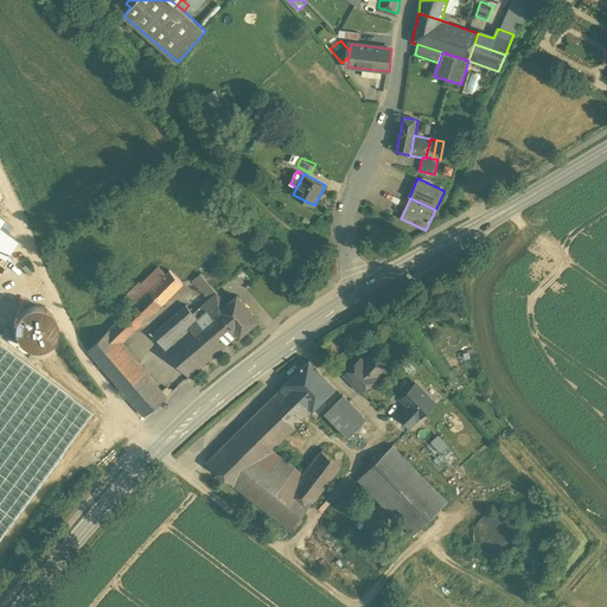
[(170,270),(148,291),(161,305),(183,283),(170,270)]
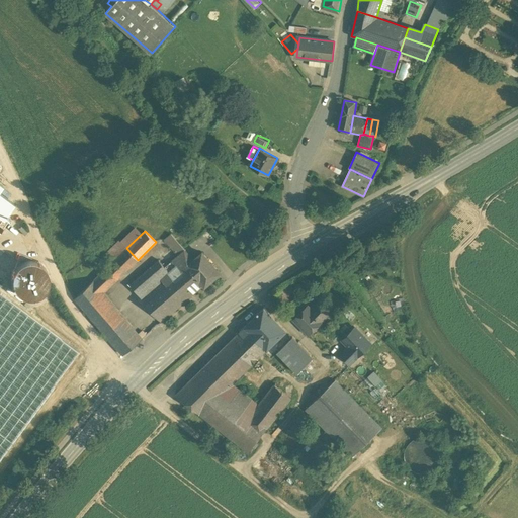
[(185,249),(171,234),(164,239),(178,255),(185,250),(185,249)]
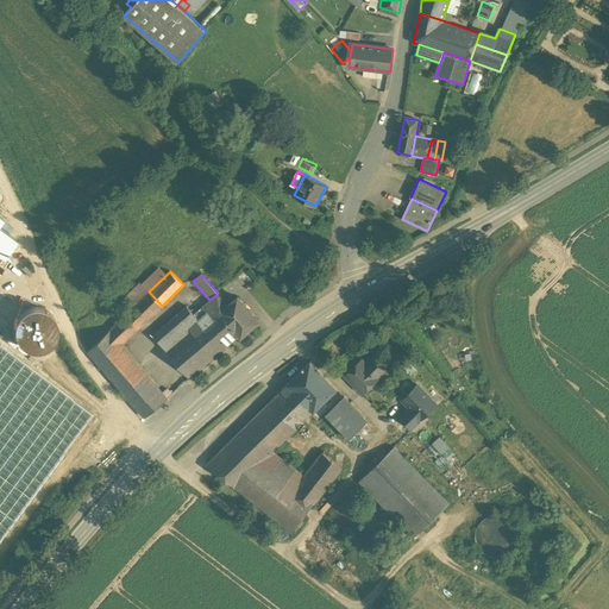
[(162,306),(149,292),(142,299),(155,312),(162,306)]
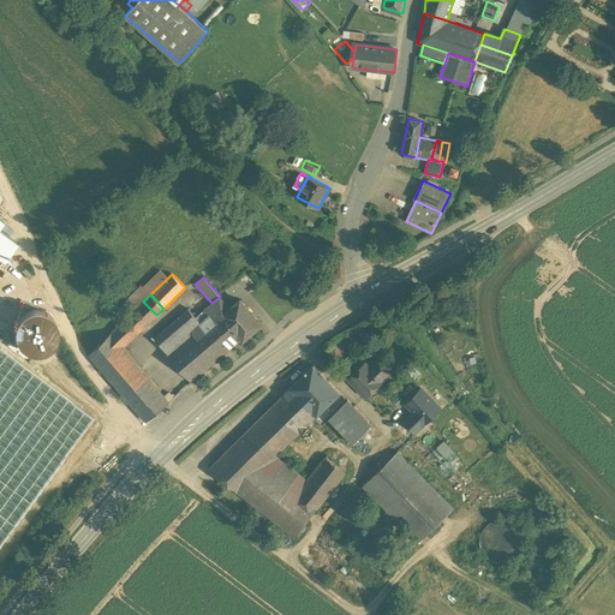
[(240,299),(230,309),(220,297),(212,303),(243,339),(262,324),(240,299)]
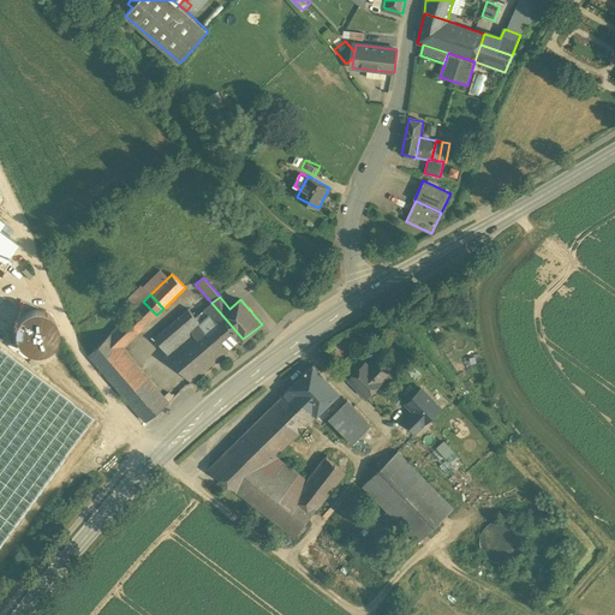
[(143,302),(121,322),(133,336),(156,315),(143,302)]
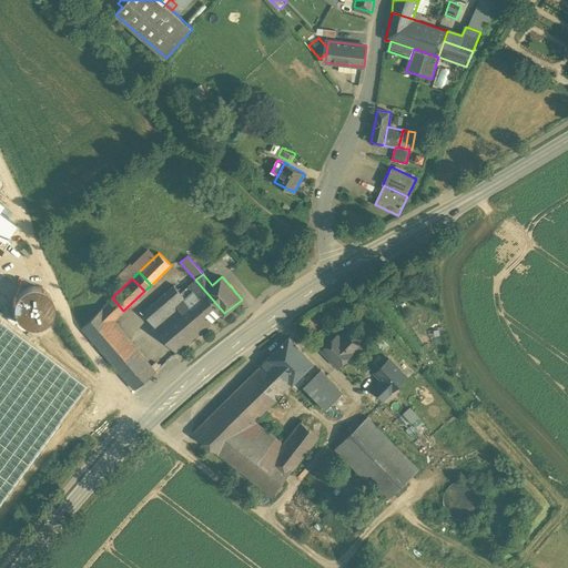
[(224,313),(195,280),(181,292),(209,325),(209,326),(224,313)]
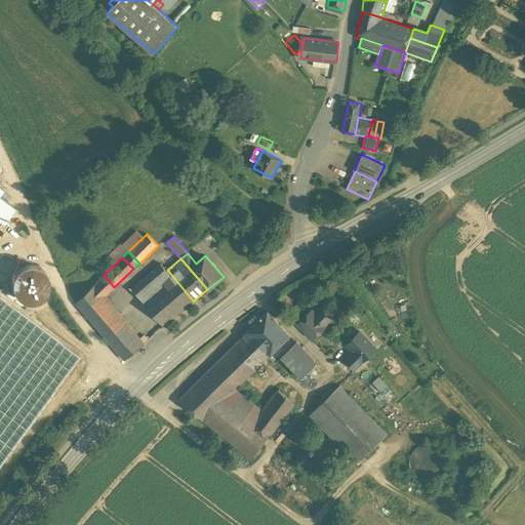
[(161,264),(132,288),(163,325),(193,300),(167,270),(161,264)]
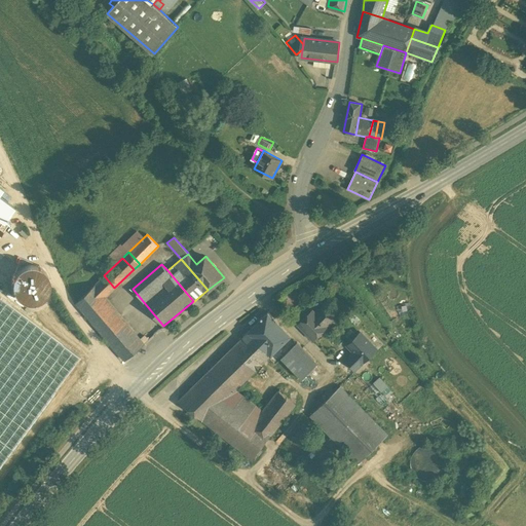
[(114,288),(104,275),(95,285),(105,297),(114,288)]
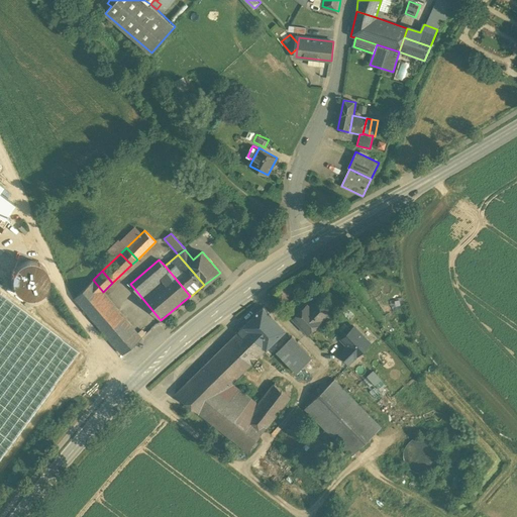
[(103,292),(93,280),(75,298),(123,353),(141,337),(103,292)]
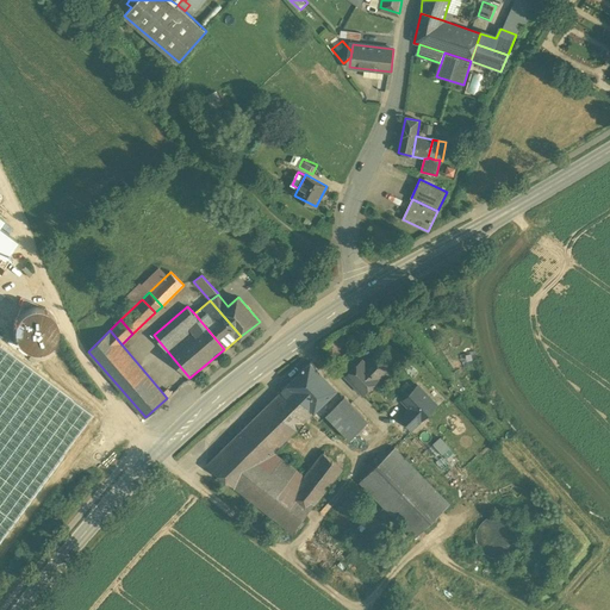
[(0,344),(0,541),(94,415),(0,344)]
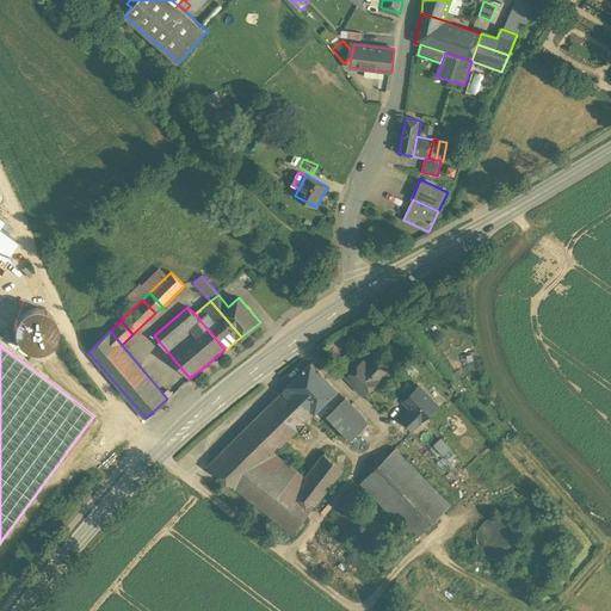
[(393,365),(378,352),(372,359),(384,371),(386,372),(393,365)]
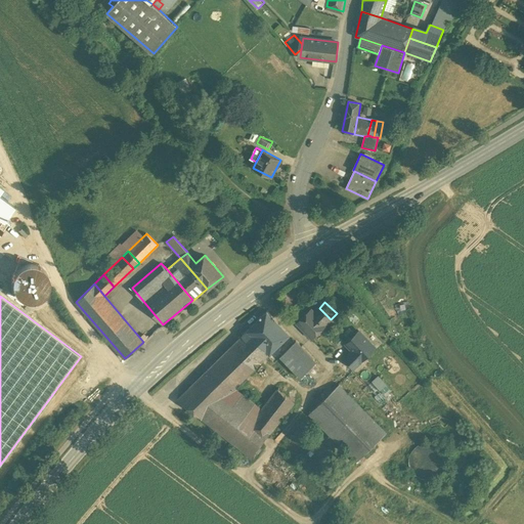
[(319,308),(314,313),(311,310),(298,322),(312,337),(325,324),(324,323),(330,318),(319,308)]
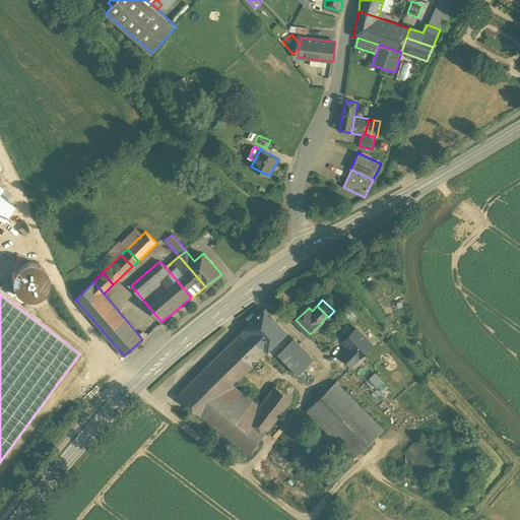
[(265,309),(241,333),(268,351),(287,332),(265,309)]
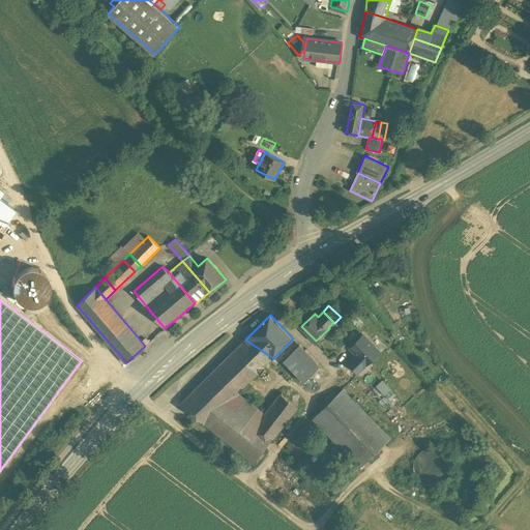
[(349,362),(358,372),(380,351),(363,334),(350,348),(357,354),(349,362)]
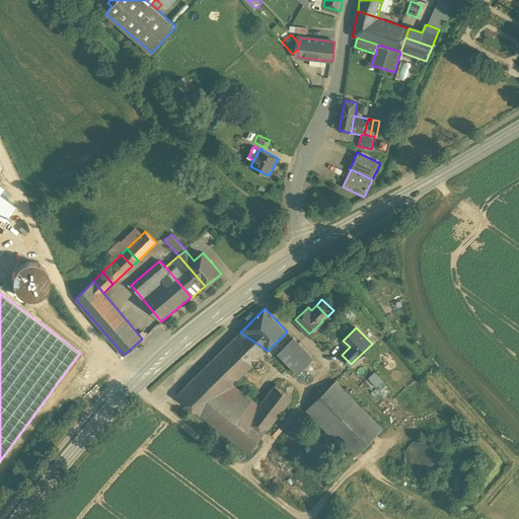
[(240,332),(194,377),(220,397),(233,384),(268,351),(240,332)]
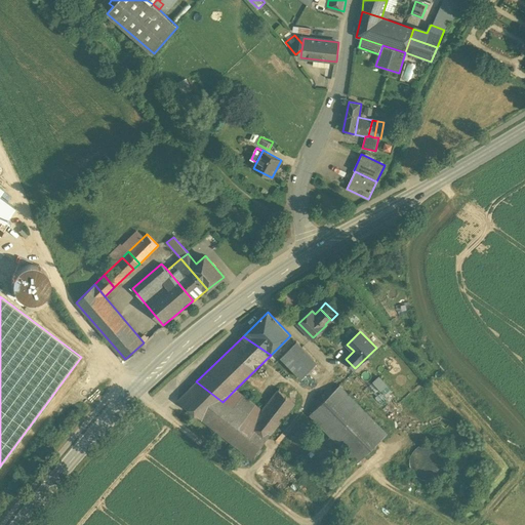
[(318,363),(296,341),(280,357),(300,378),(318,363)]
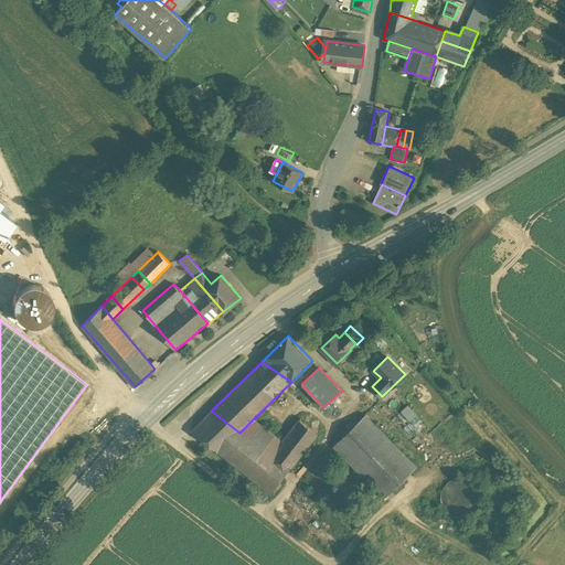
[(411,403),(403,411),(412,420),(419,413),(411,403)]
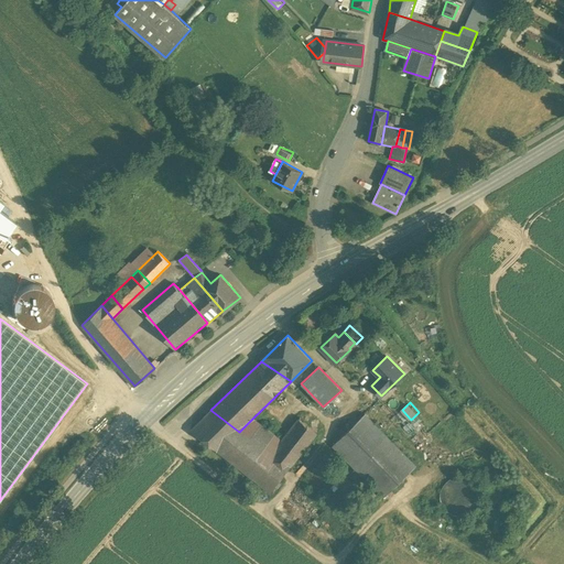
[(239,432),(210,410),(192,430),(219,452),(239,432)]
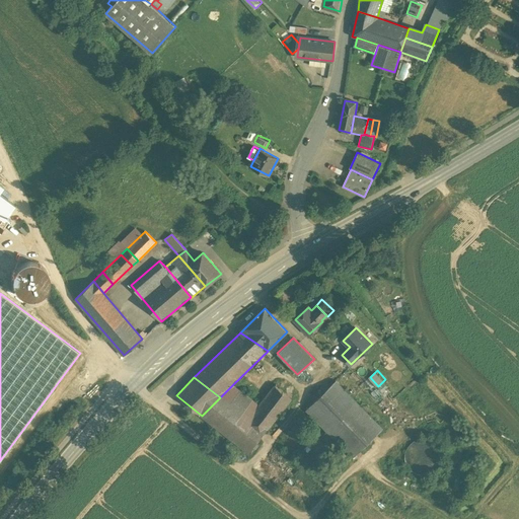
[(383,429),(336,380),(306,410),(353,458),(383,429)]
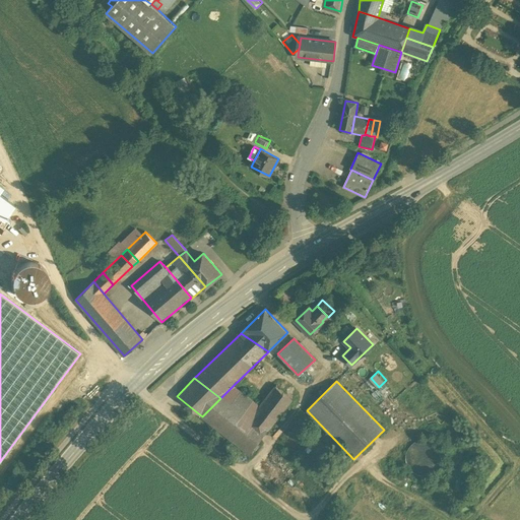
[(275,386),(260,406),(234,385),(220,398),(265,434),(291,399),(275,386)]
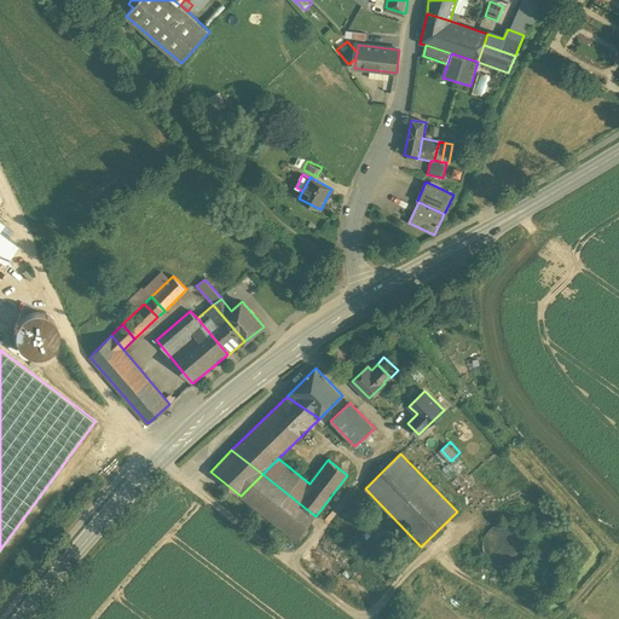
[(316,516),(262,474),(241,496),(296,539),(316,516)]
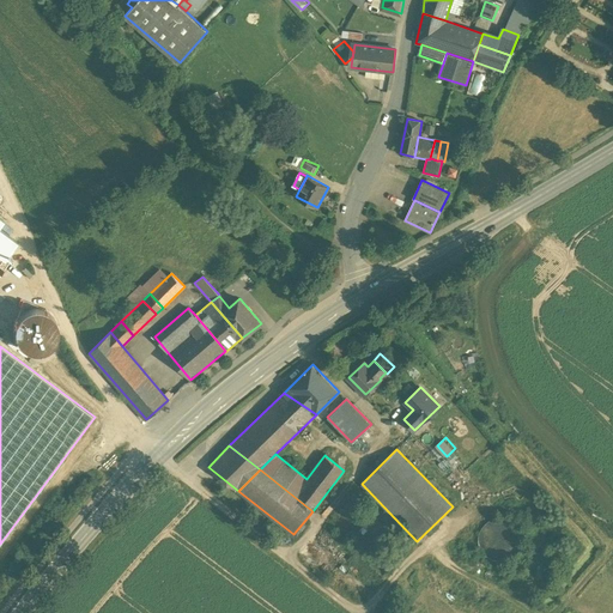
[(521,547),(522,539),(521,530),(516,523),(509,520),(501,517),(492,520),(485,525),(480,532),(479,540),(480,548),(485,556),(492,559),(501,562),(509,559),(516,554),(521,547)]
